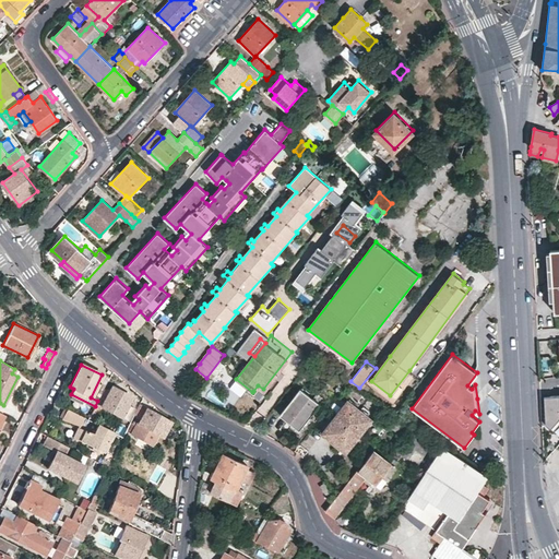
[(97,401),(95,406),(91,414),(96,416),(102,406),(128,419),(133,407),(127,404),(131,396),(111,387),(104,400),(99,397),(97,401)]
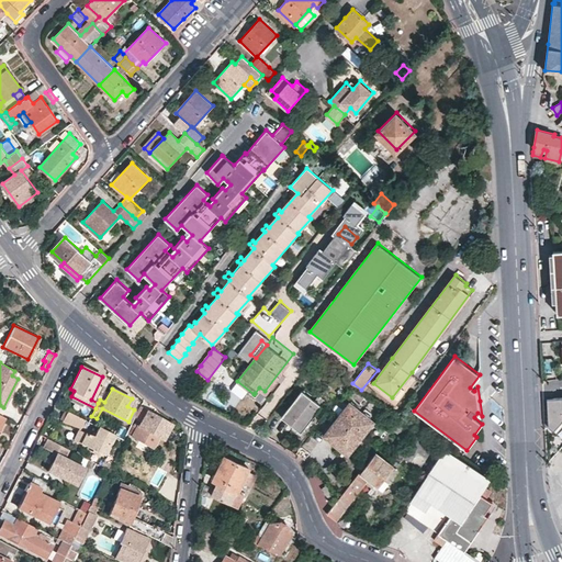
[(301,431),(322,405),(303,390),(282,416),(301,431)]
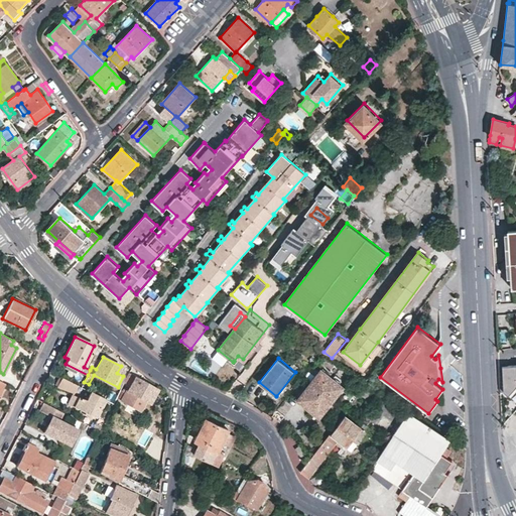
[(319,416),(341,389),(319,372),(297,402),(306,409),(307,407),(319,416)]
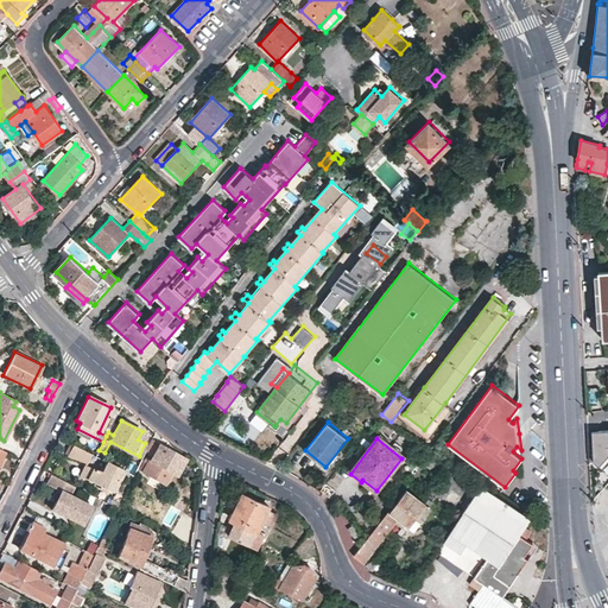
[(181,456),(151,441),(145,453),(152,456),(150,462),(145,460),(139,472),(166,485),(181,456)]
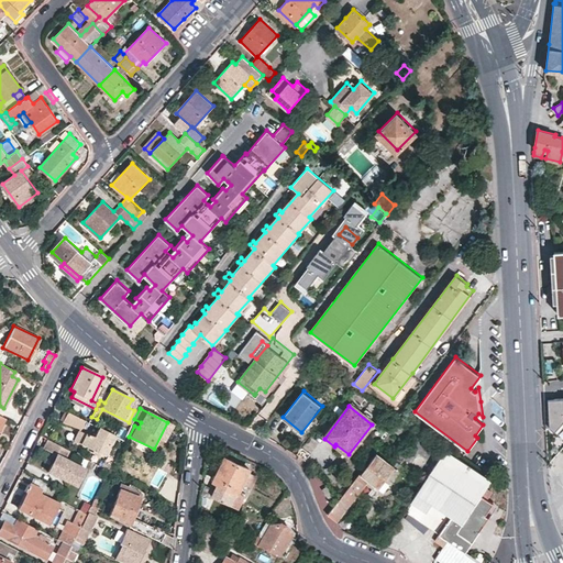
[(94,438),(80,431),(85,421),(72,415),(70,415),(67,412),(62,423),(78,432),(74,440),(105,455),(114,435),(108,432),(107,432),(98,428),(94,438)]
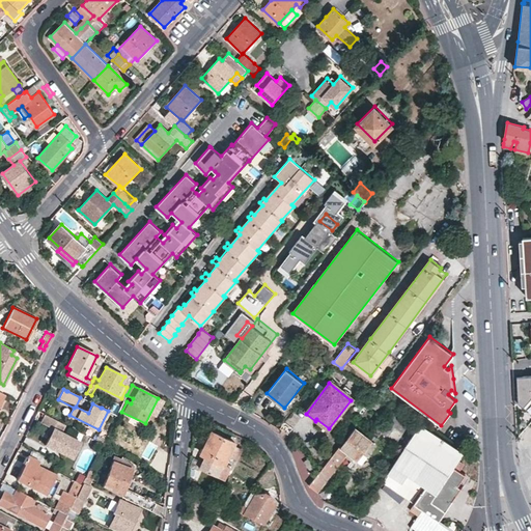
[(520,407),(530,406),(530,390),(519,391),(520,407)]
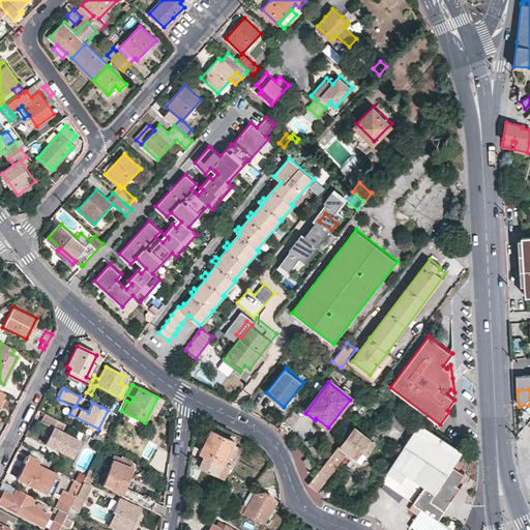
[(386,399),(379,394),(370,406),(374,409),(377,411),(386,399)]
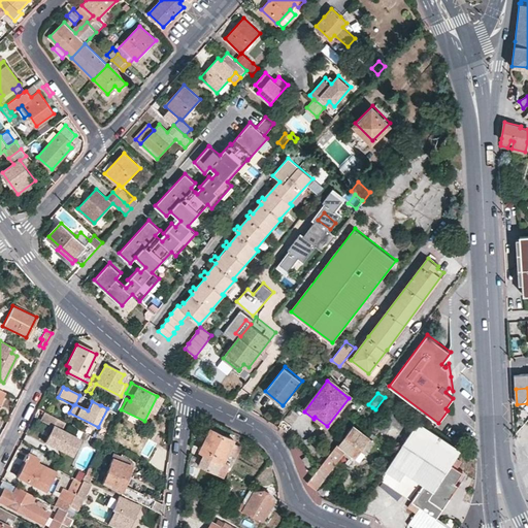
[(66,423),(44,411),(40,420),(53,426),(44,442),(71,456),(79,439),(62,431),(66,423)]
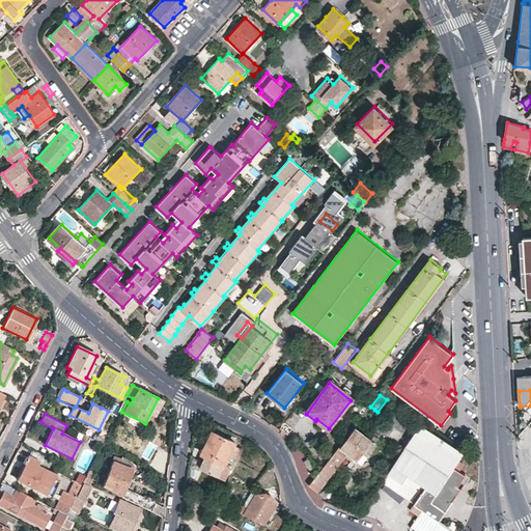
[(467,452),(424,424),(422,423),(390,473),(403,483),(409,475),(425,486),(422,492),(415,503),(411,509),(419,514),(423,509),(440,521),(447,510),(463,487),(467,481),(464,479),(467,475),(462,471),(466,465),(460,460),(467,452)]
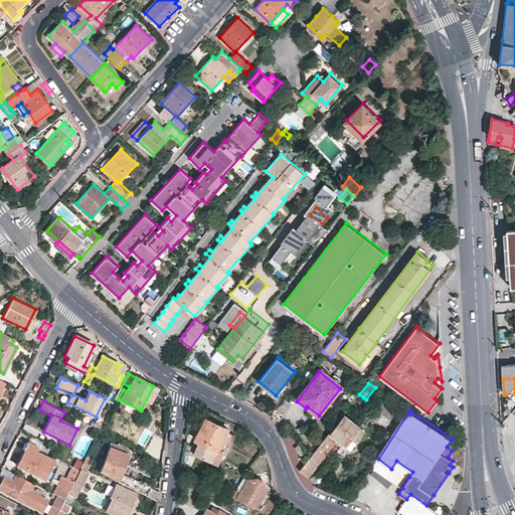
[(329,433),(311,457),(300,471),(308,477),(337,439),(347,446),(351,441),(360,428),(359,427),(344,415),(330,434),(329,433)]
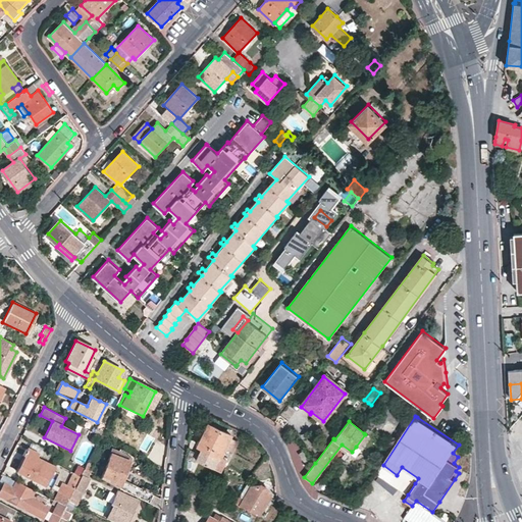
[(231,434),(207,422),(195,445),(200,447),(194,459),(213,468),(219,457),(225,446),(232,450),(238,441),(230,437),(231,434)]
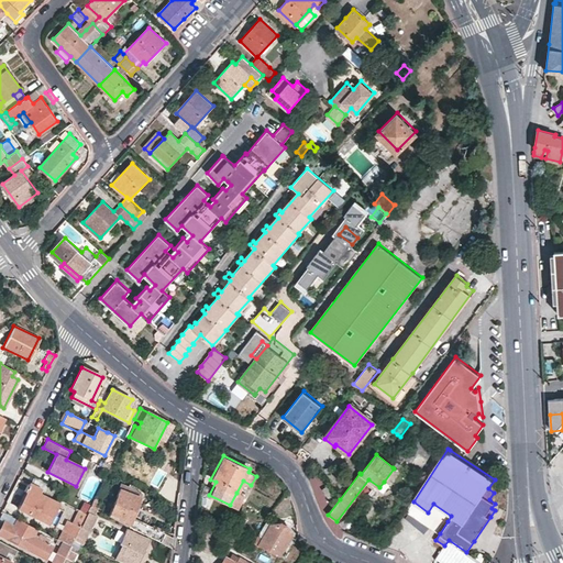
[(109,471),(111,465),(105,461),(101,466),(109,471)]
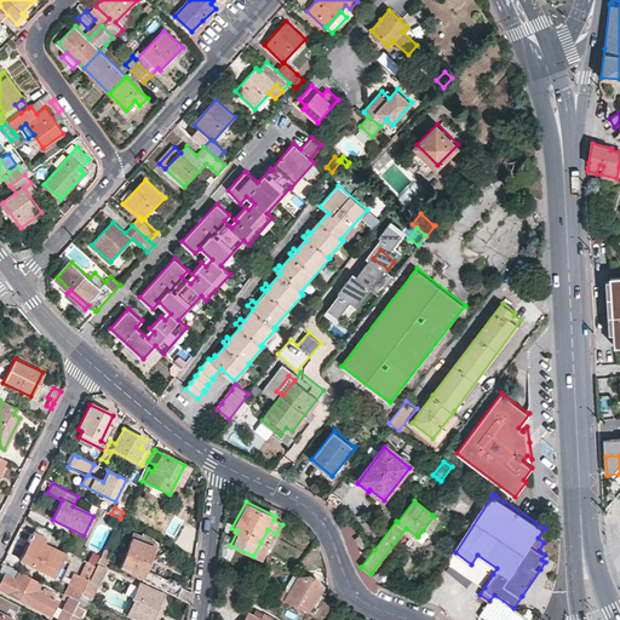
[(445,516),(436,510),(432,515),(434,516),(423,530),(430,535),(445,516)]
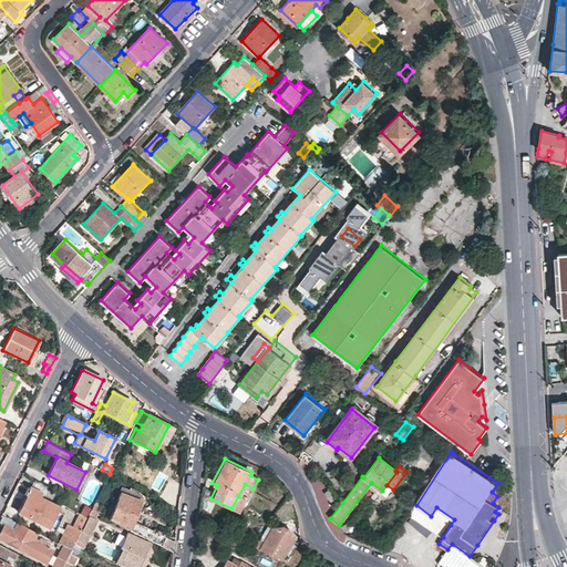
[(19,511),(50,526),(60,507),(47,501),(48,501),(40,496),(42,493),(29,486),(24,495),(26,495),(19,511)]
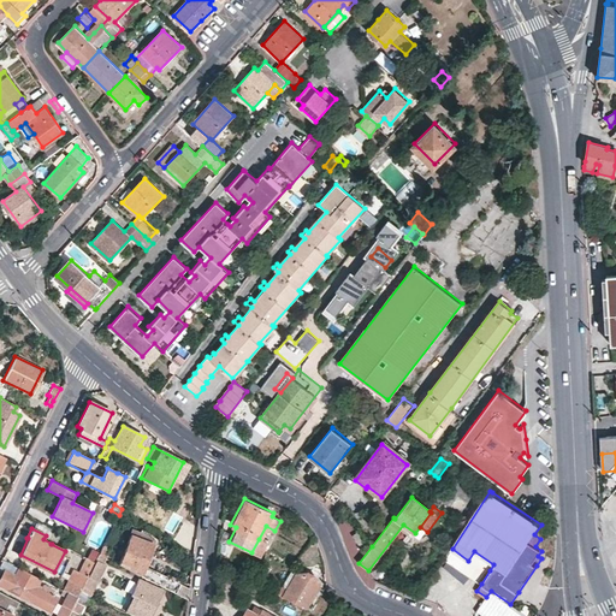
[(136,532),(118,564),(189,599),(190,588),(144,566),(157,542),(136,532)]
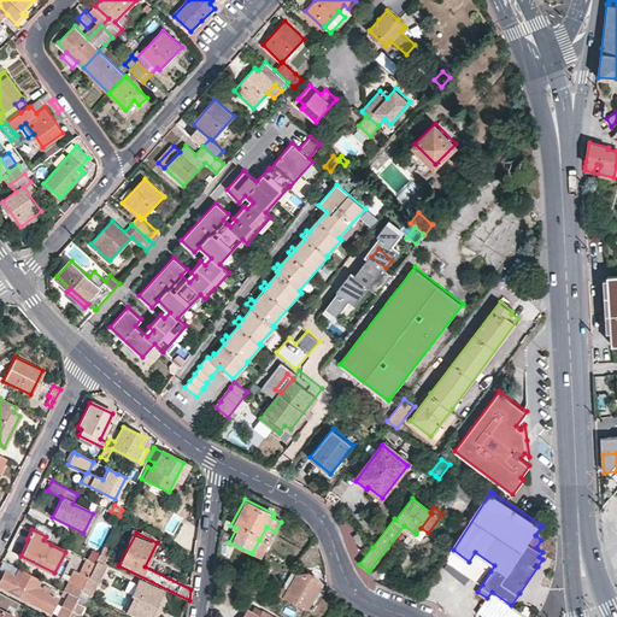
[(359,533),(353,538),(363,550),(369,546),(359,533)]
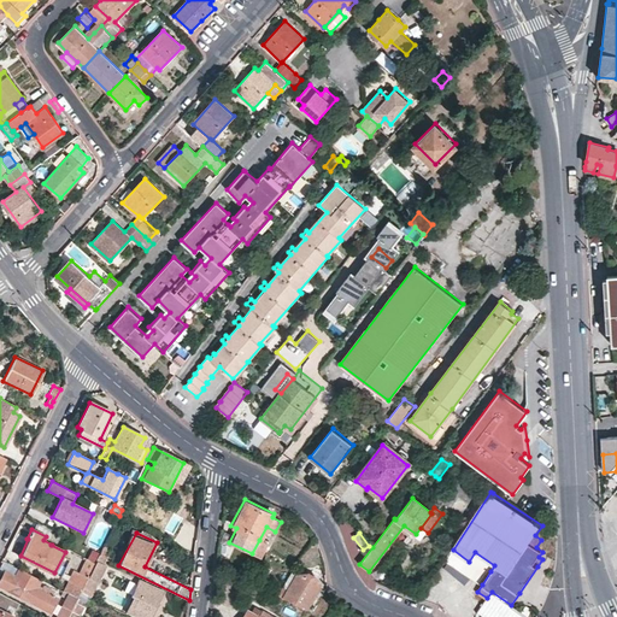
[(265,544),(259,540),(252,553),(258,557),(265,544)]
